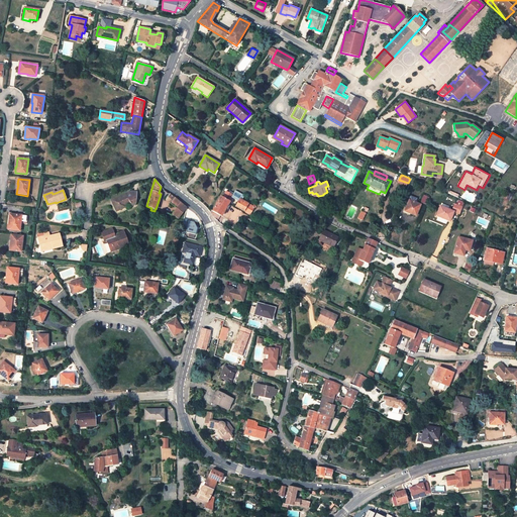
[(513,195),(506,191),(503,199),(508,201),(509,200),(510,201),(513,195)]
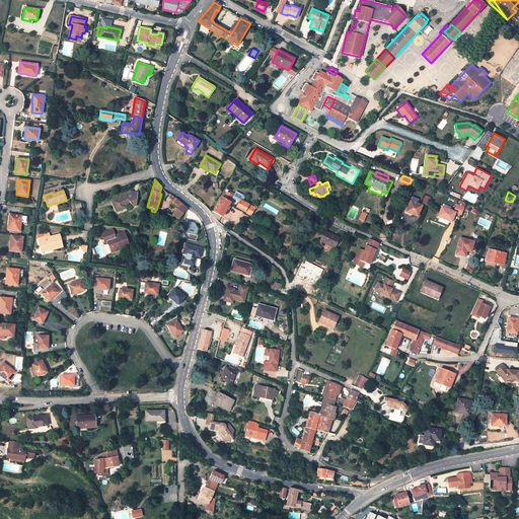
[(130,193),(112,201),(117,212),(126,208),(126,206),(131,204),(131,206),(137,203),(138,194),(130,193)]
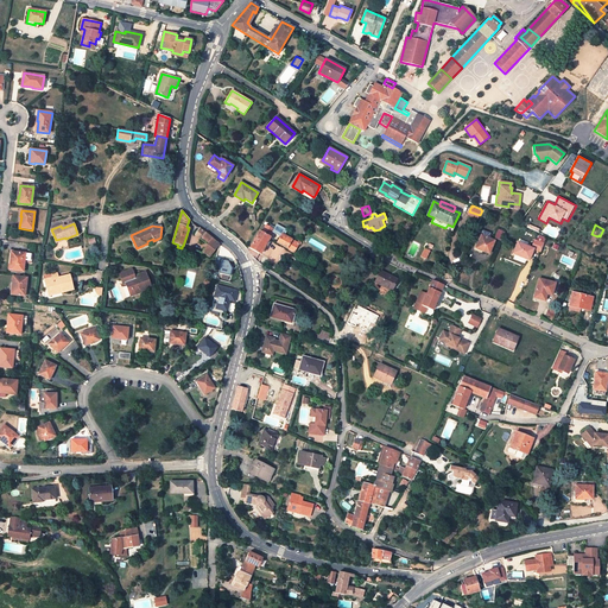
[(249,248),(260,254),(274,229),(266,226),(261,233),(259,232),(249,248)]
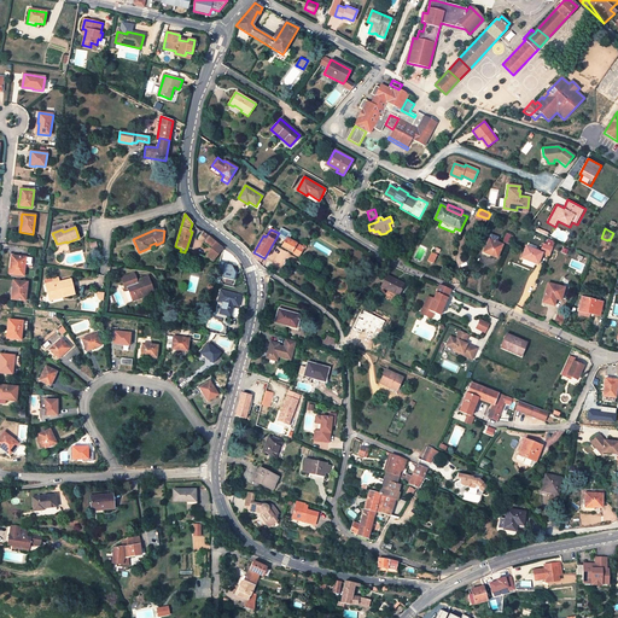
[(198,239),(203,243),(208,237),(203,232),(198,239)]
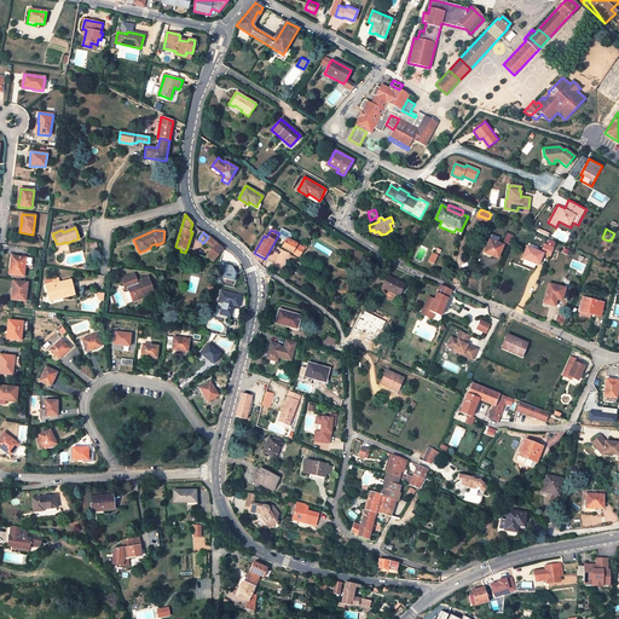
[(507,233),(503,242),(510,246),(514,237),(507,233)]
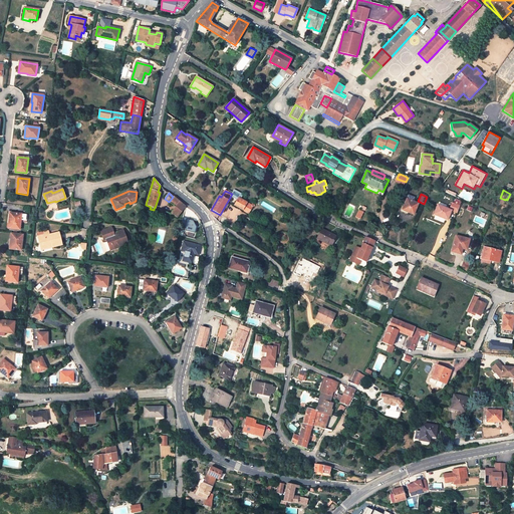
[(409,195),(407,199),(403,209),(408,211),(408,212),(414,215),(418,203),(415,202),(416,198),(415,198),(415,197),(409,195)]
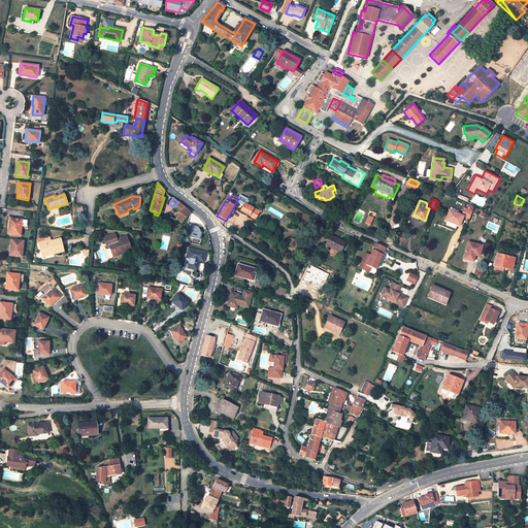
[(179,212),(175,221),(182,223),(191,212),(177,202),(173,207),(179,212)]
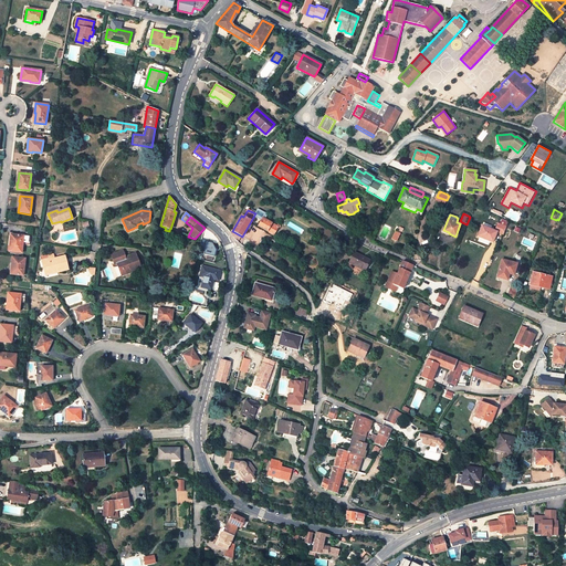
[(279,227),(262,218),(258,226),(273,236),(279,227)]
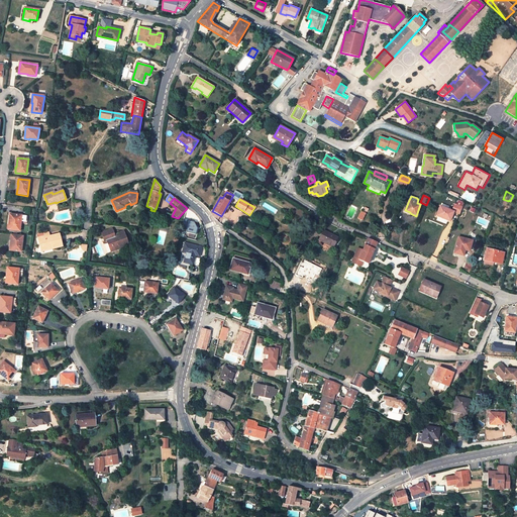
[(439,206),(435,216),(449,221),(453,211),(459,214),(462,207),(454,204),(451,210),(439,206)]
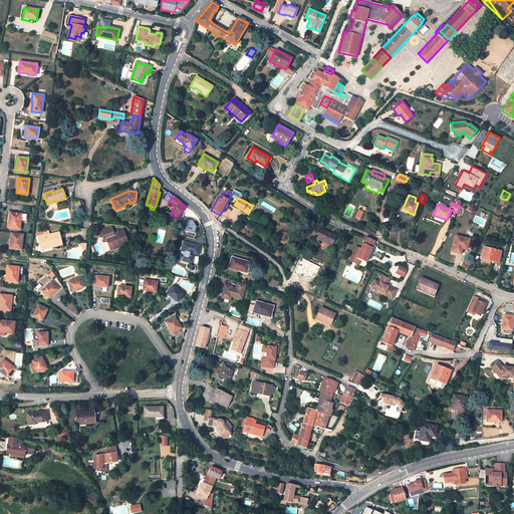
[(359,210),(356,217),(361,219),(364,212),(359,210)]
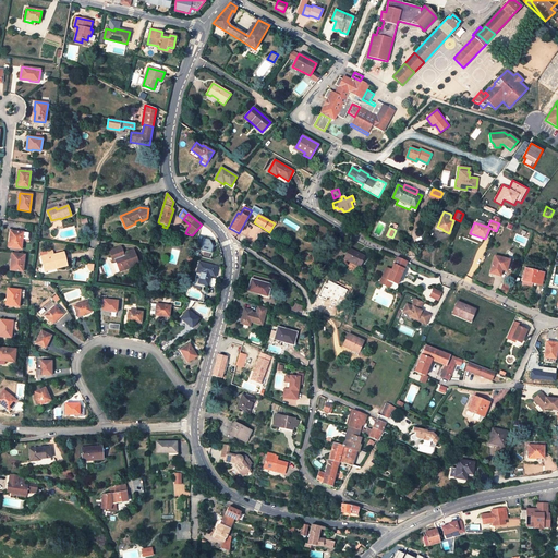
[(28,233),(12,231),(10,242),(9,242),(9,247),(21,250),(22,241),(28,242),(29,238),(27,238),(28,233)]
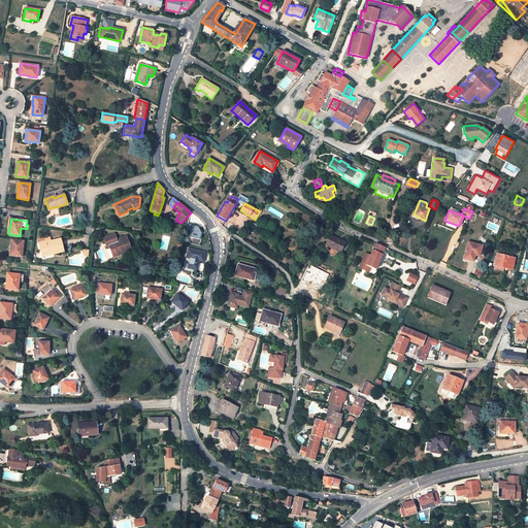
[(452,230),(435,223),(431,233),(439,236),(448,240),(452,230)]
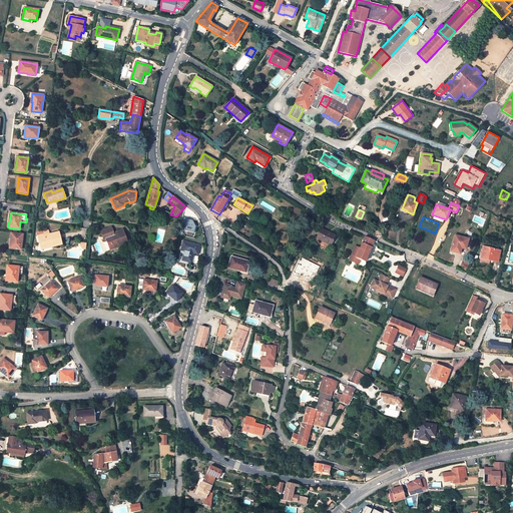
[(462,225),(465,219),(456,216),(454,221),(462,225)]
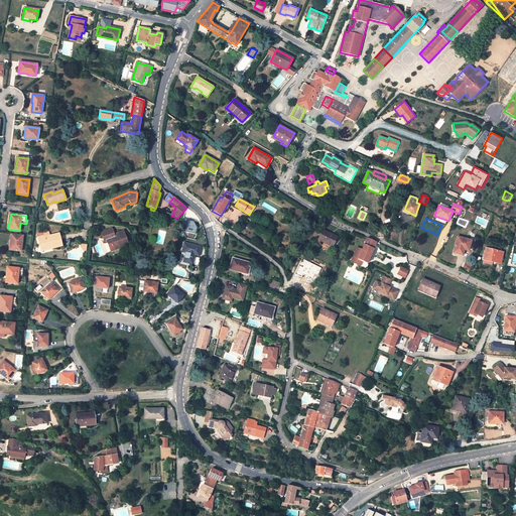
[(197,234),(199,222),(188,221),(187,233),(197,234)]
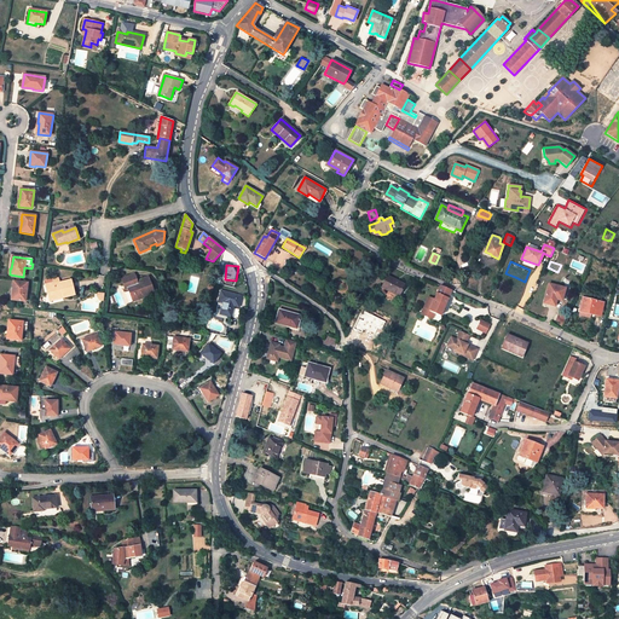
[(134,275),(121,279),(123,285),(127,284),(128,289),(131,288),(137,301),(144,298),(143,296),(148,294),(148,296),(154,294),(148,277),(137,282),(134,275)]
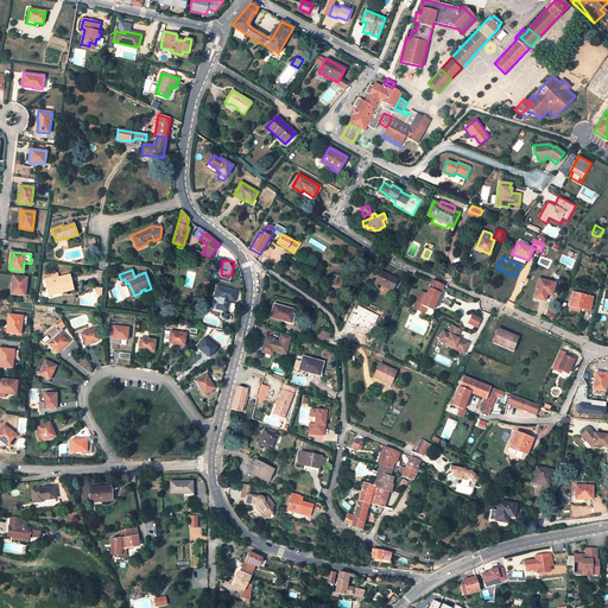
[(397,279),(380,271),(375,283),(391,291),(397,279)]
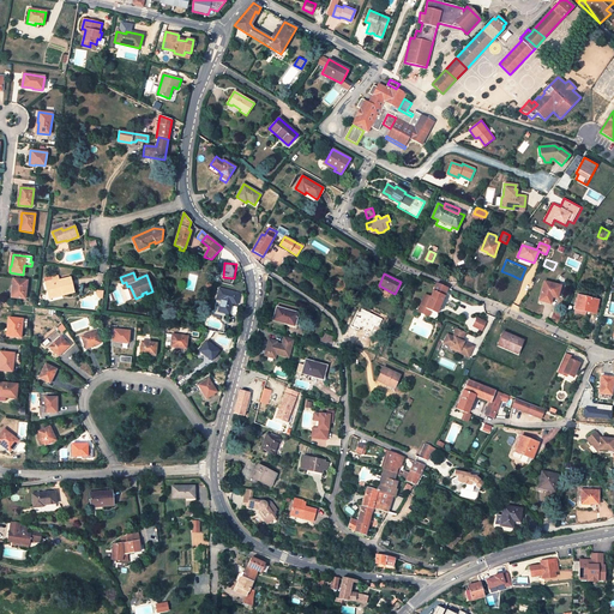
[(54,281),(46,283),(49,296),(62,293),(62,295),(74,293),(70,278),(59,282),(54,283),(54,281)]
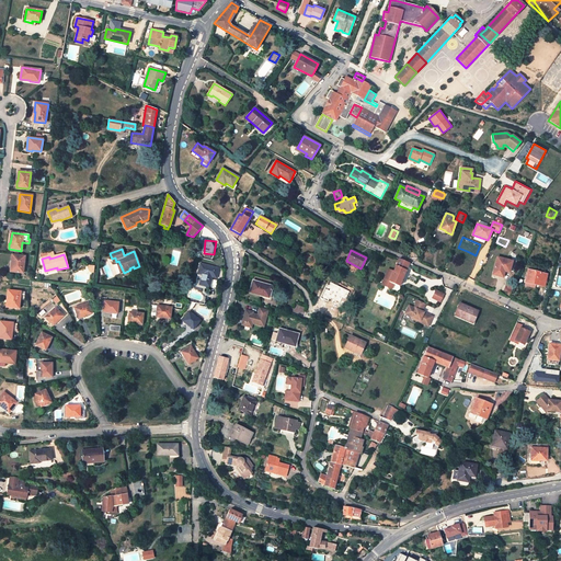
[(24,256),(12,255),(12,261),(13,261),(11,272),(23,273),(24,256)]
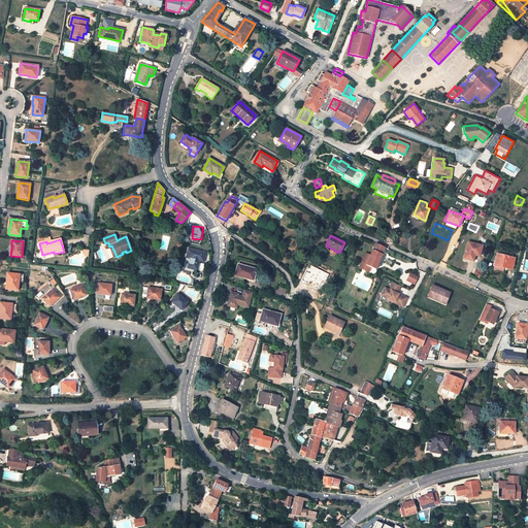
[(482,245),(468,241),(463,258),(473,261),(474,255),(479,256),(482,245)]
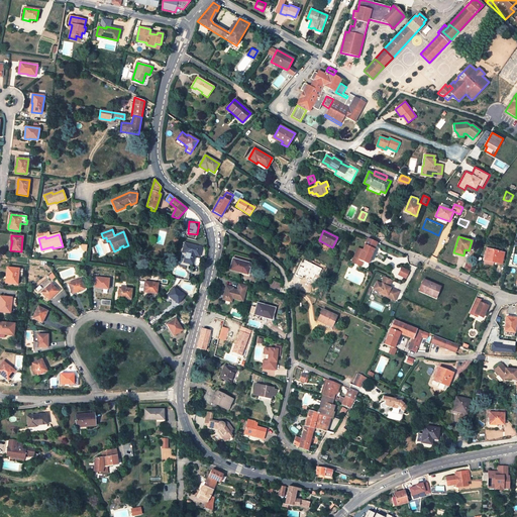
[(358,260),(368,264),(377,242),(368,238),(358,257),(358,260)]
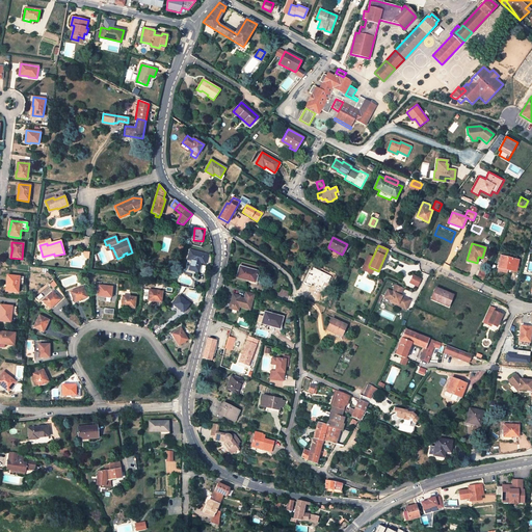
[(207,255),(190,250),(187,259),(191,260),(193,260),(192,262),(191,262),(189,269),(198,272),(203,271),(205,264),(207,255)]
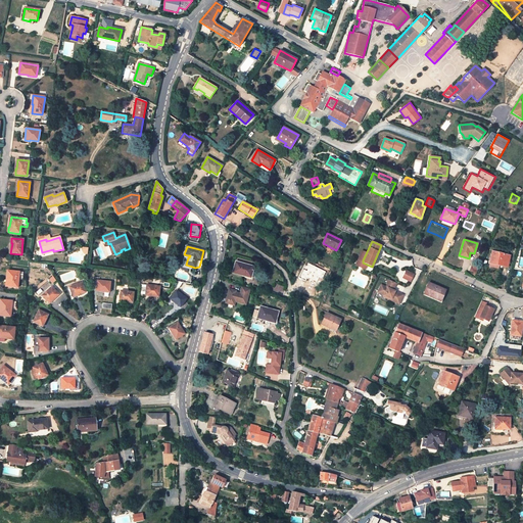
[(510,255),(492,251),(489,263),(490,263),(500,265),(507,267),(510,255)]
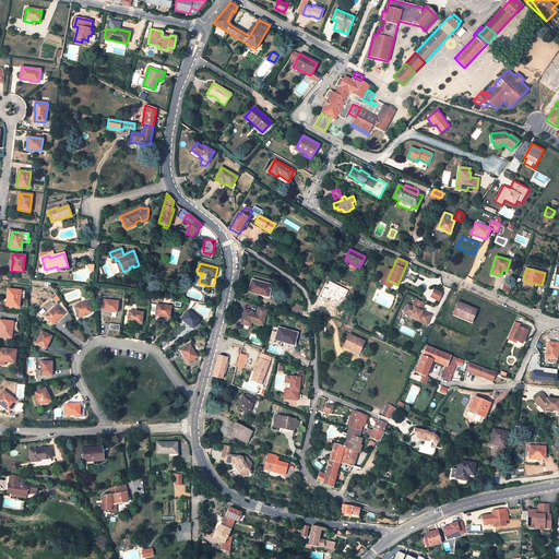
[(271,285),(251,280),(248,292),(262,296),(263,294),(269,295),(270,290),(271,285)]
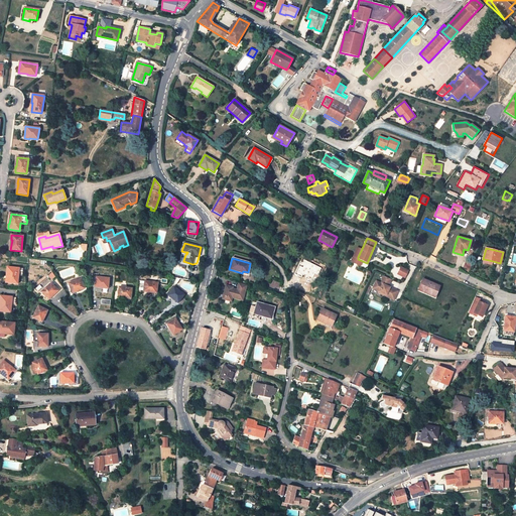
[(401,266),(397,275),(406,279),(410,270),(401,266)]
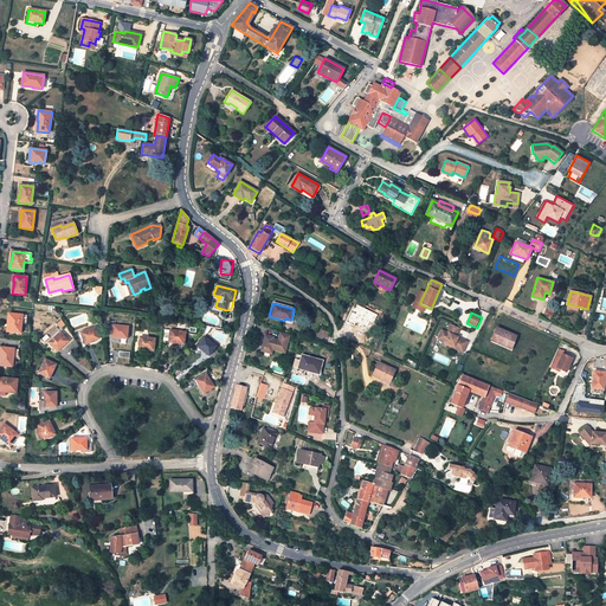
[(23,315),(10,314),(8,326),(7,326),(6,331),(20,333),(23,315)]
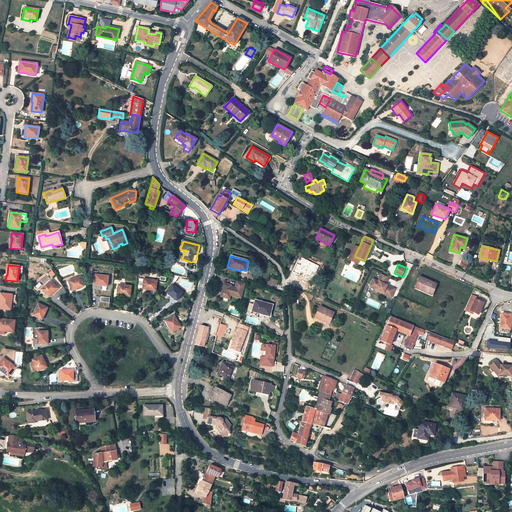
[(392,298),(396,288),(387,284),(389,277),(380,274),(378,280),(373,278),(369,288),(392,298)]
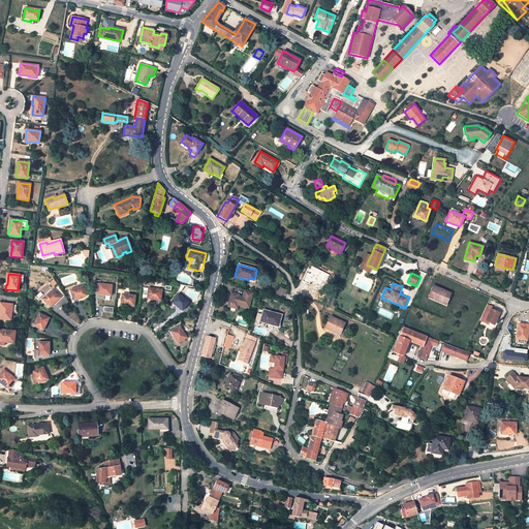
[(112,285),(98,284),(97,293),(102,293),(102,294),(111,296),(112,285)]
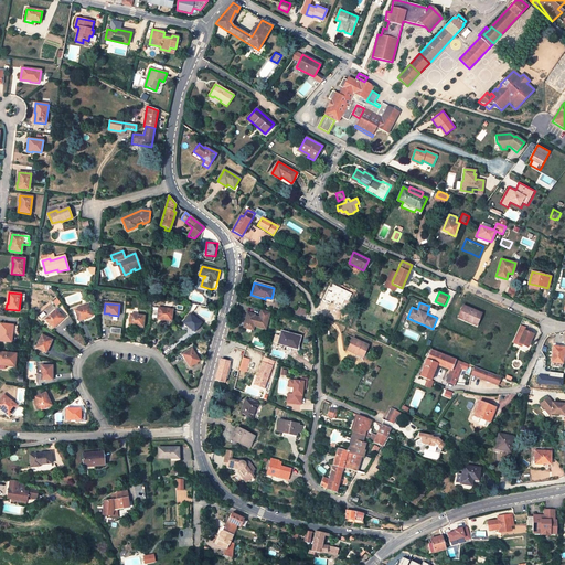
[(481,313),(464,305),(457,317),(466,321),(467,320),(477,323),(481,313)]
